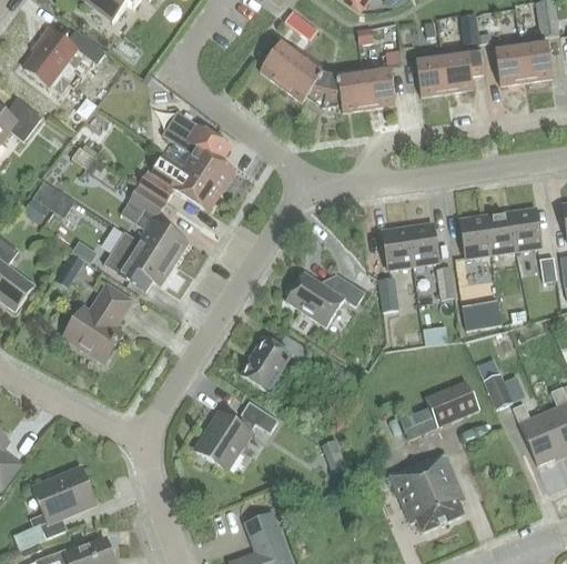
[(85,0),(84,1),(112,23),(127,4),(133,9),(139,0),(85,0)]
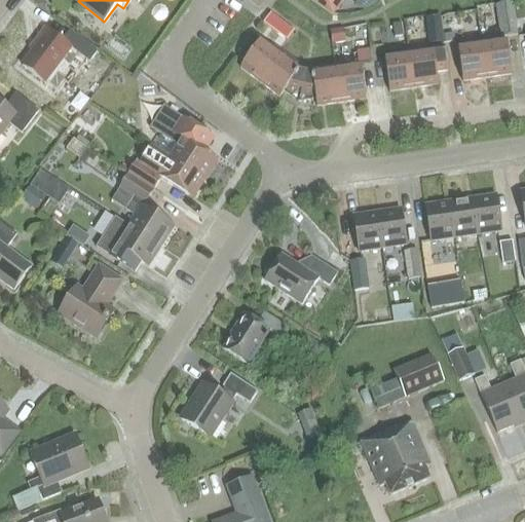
[(314,0),(332,12),(340,0),(314,0)]
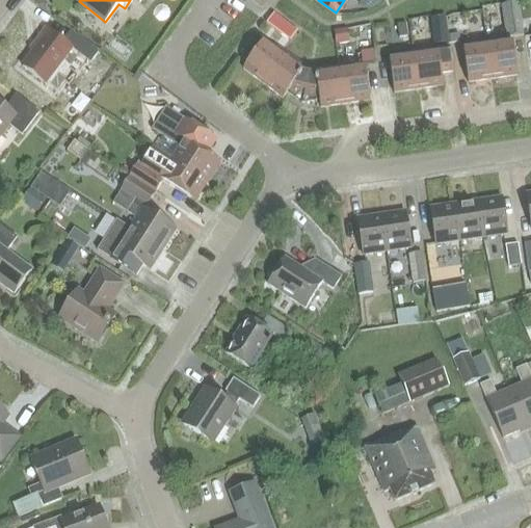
[(523,32),(518,0),(511,0),(500,2),(505,34),(523,32)]
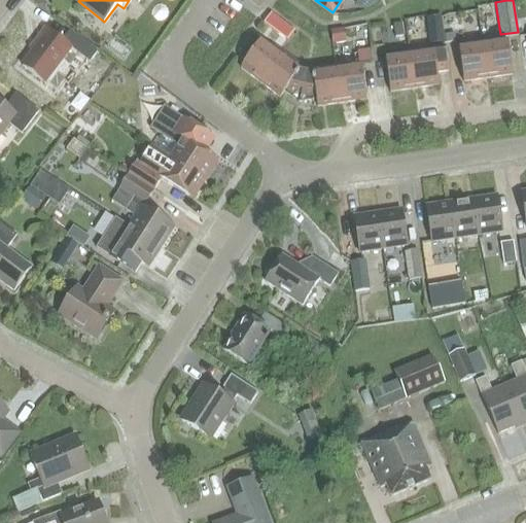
[(293,28),(269,9),(260,21),(285,38),(293,28)]
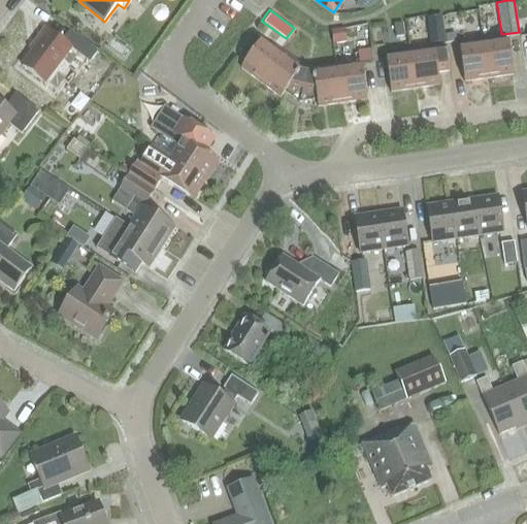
[(445,40),(441,13),(426,15),(429,42),(445,40)]
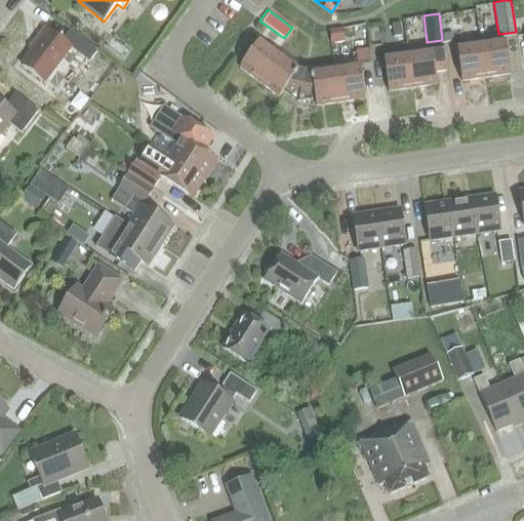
[(393,22),(395,34),(404,32),(402,21),(393,22)]
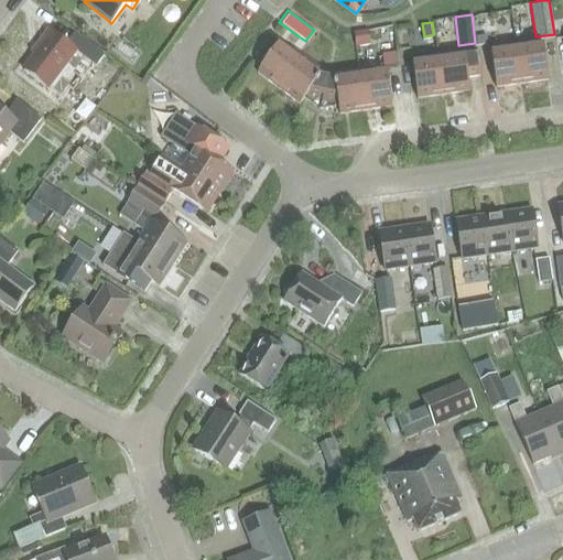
[(356,31),(357,43),(370,42),(369,29),(368,27),(356,29),(356,31)]
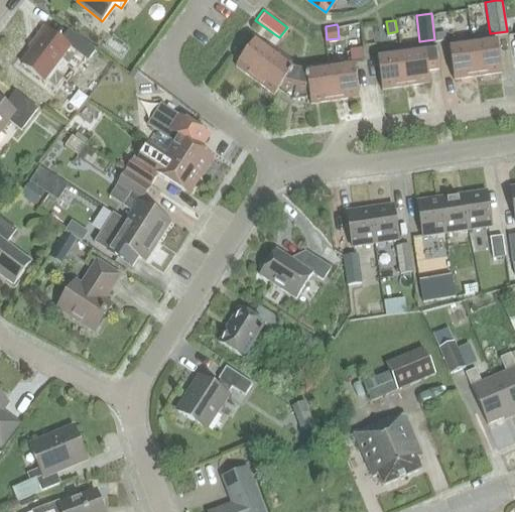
[(60,38),(43,25),(33,38),(37,41),(21,62),(43,80),(69,45),(88,59),(95,49),(68,28),(60,38)]
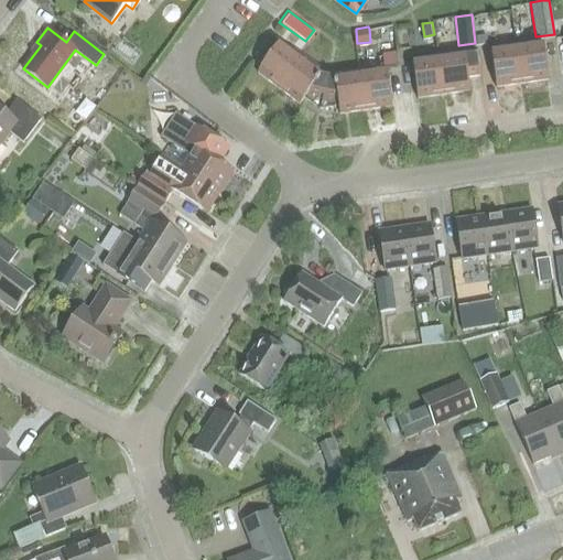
[(476,33),(477,43),(488,42),(487,32),(476,33)]
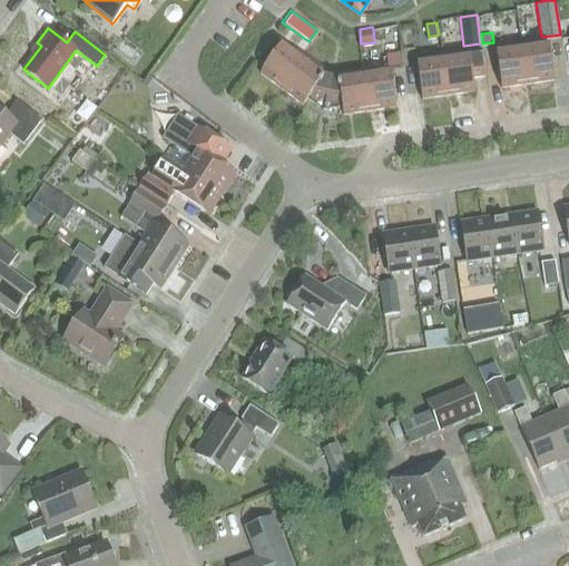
[(528,83),(555,78),(549,44),(533,46),(533,40),(522,41),(528,83)]
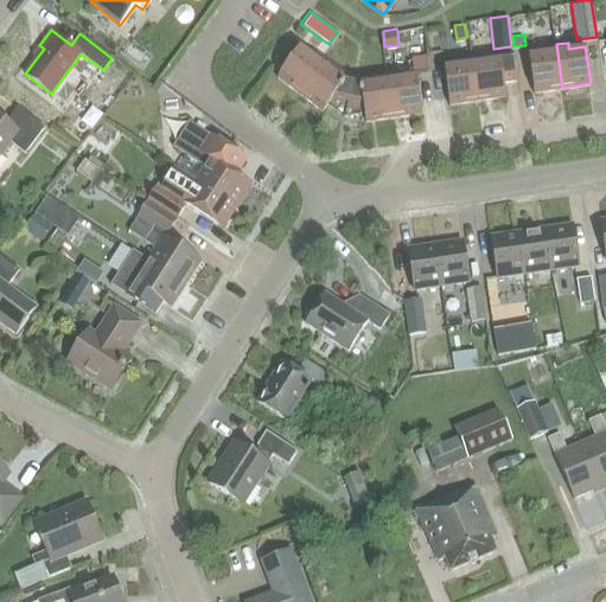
[(534,91),(562,88),(556,44),(546,46),(546,52),(529,55),(534,91)]
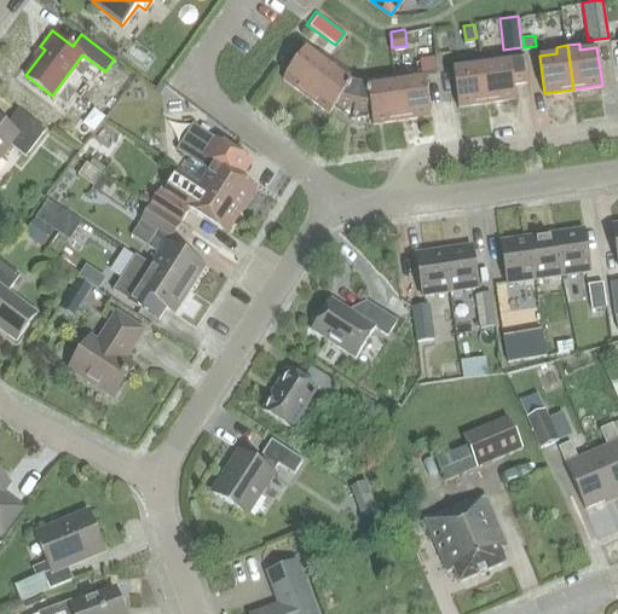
[(306,94),(333,59),(323,52),(319,57),(306,46),(283,77),(306,94)]
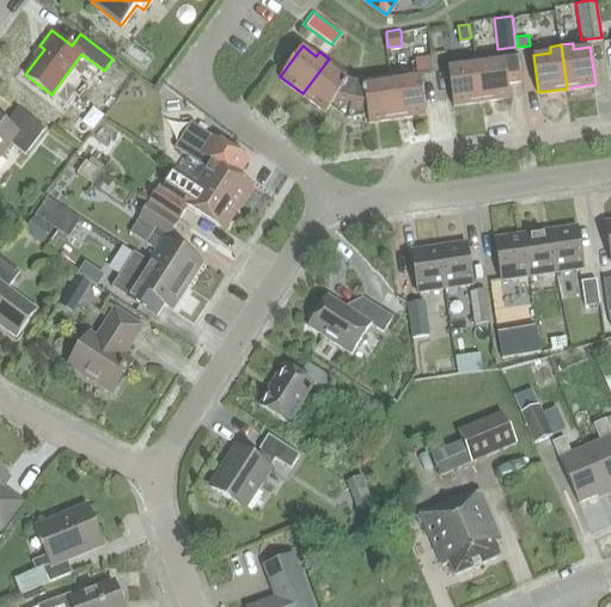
[(429,51),(416,54),(419,69),(432,67),(429,51)]
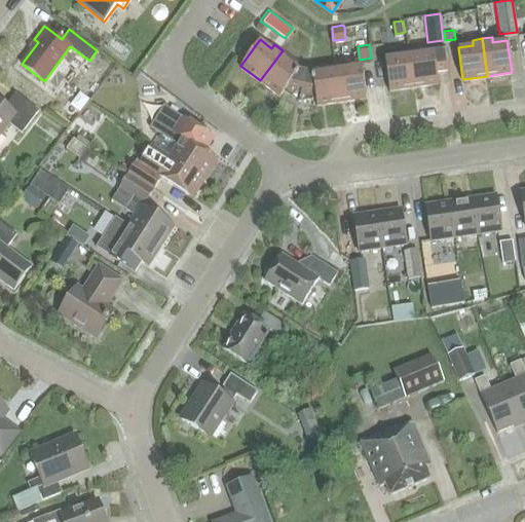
[(438,82),(437,70),(447,68),(444,44),(432,46),(433,50),(419,52),(418,47),(409,48),(414,86),(438,82)]
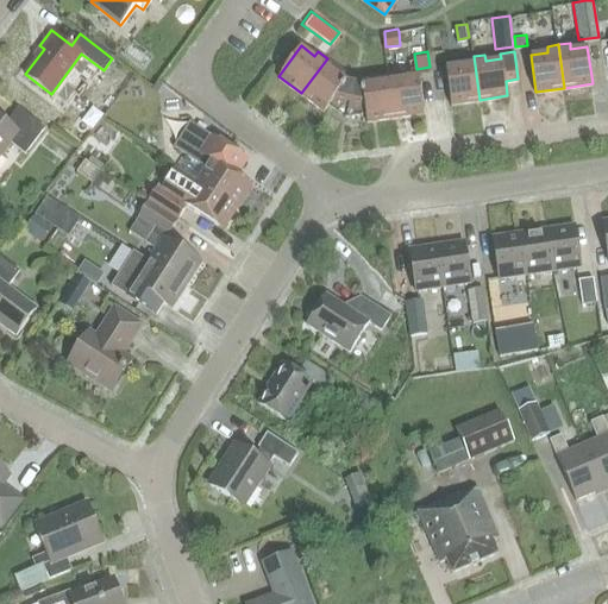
[(451,104),(480,100),(474,56),(462,58),(463,64),(446,67),(451,104)]
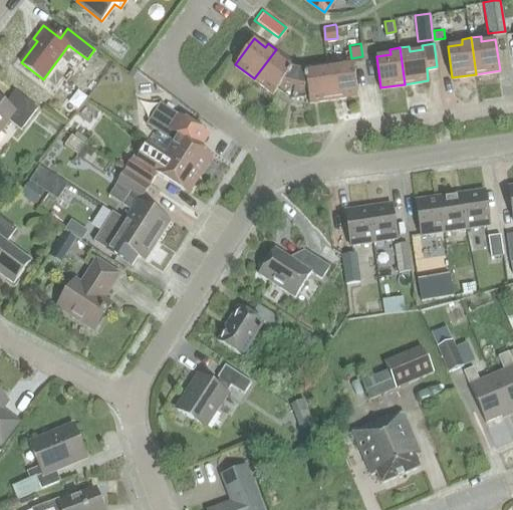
[(278,87),(295,63),(276,49),(254,78),(273,92),(278,87)]
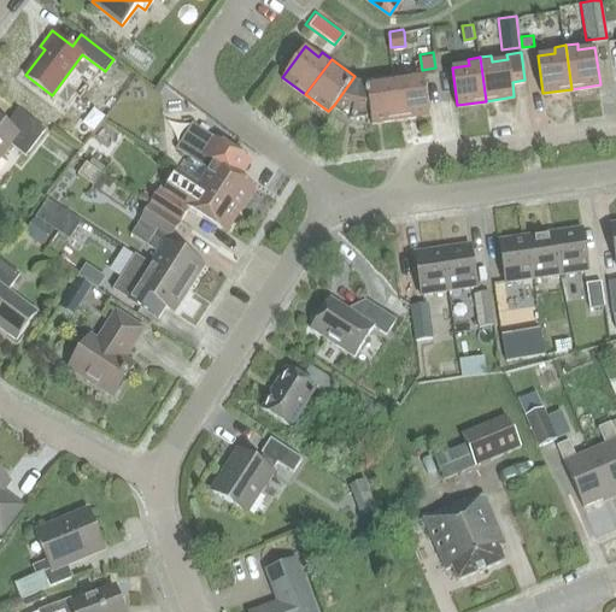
[(400,118),(429,113),(423,76),(406,78),(405,72),(394,75),(400,118)]
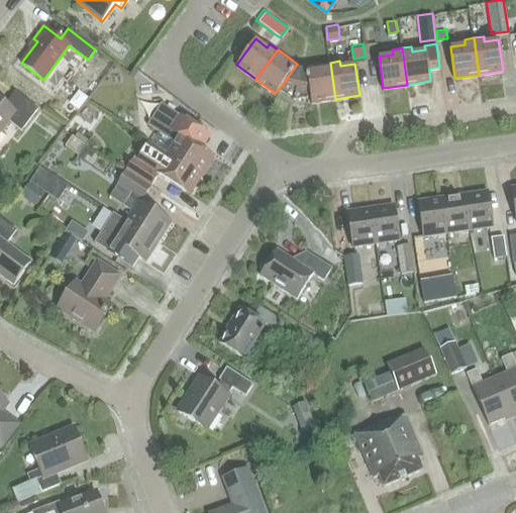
[(311,102),(335,99),(330,63),(306,66),(310,95),(311,102)]
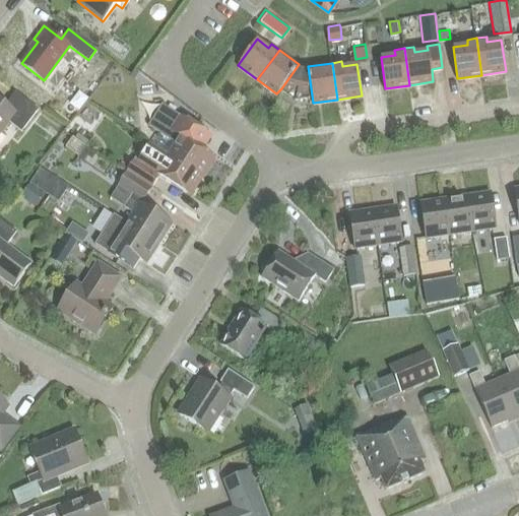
[(295,98),(304,65),(299,64),(281,88),(294,98),(295,98)]
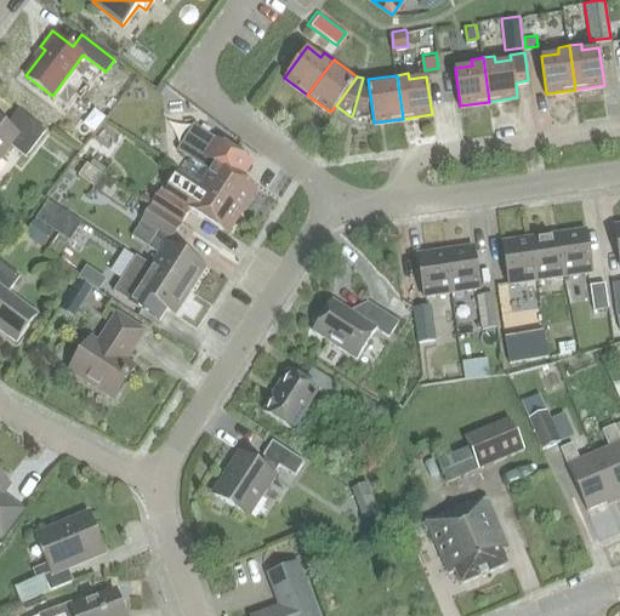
[(373,114),(368,79),(363,78),(352,117),(353,117),(373,114)]
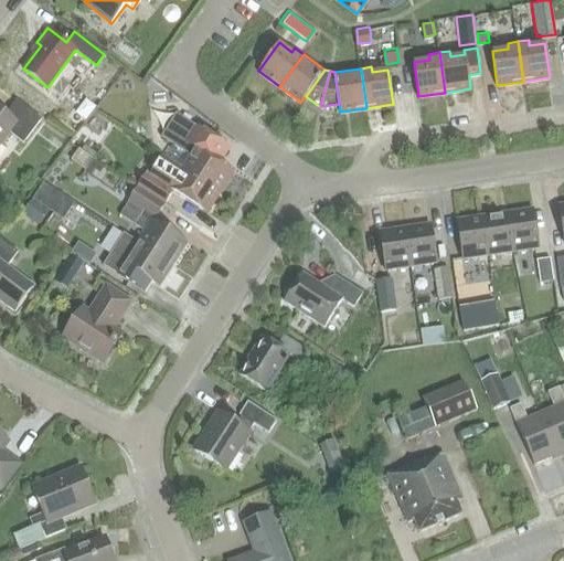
[(23,140),(41,117),(17,98),(6,113),(0,107),(0,141),(9,130),(23,140)]
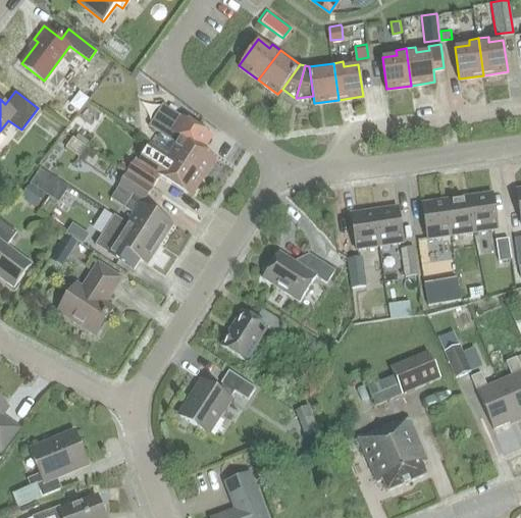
[(215,157),(204,150),(213,136),(162,103),(149,124),(176,142),(168,153),(203,175),(215,157)]
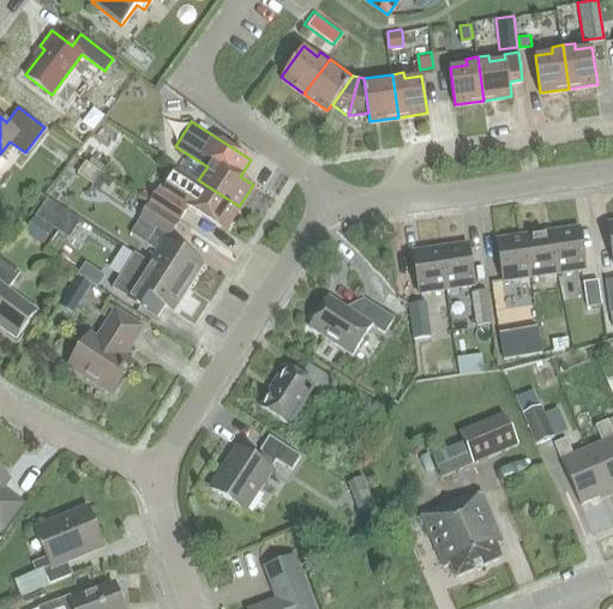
[(198,180),(198,181),(176,168),(164,188),(160,186),(150,202),(179,219),(187,205),(224,229),(239,206),(198,180)]
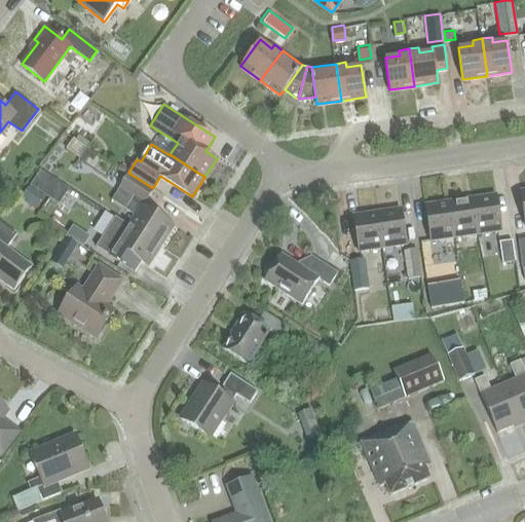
[(46,193),(57,178),(40,168),(30,183),(46,193)]
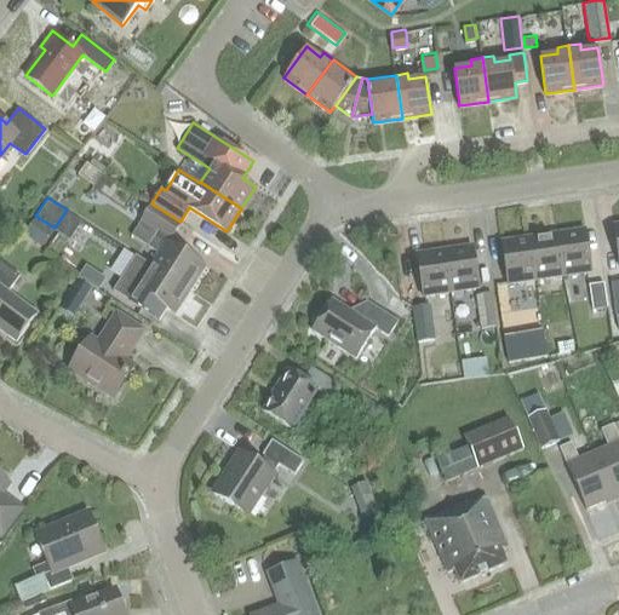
[(168,241),(181,222),(152,203),(142,219),(158,229),(148,245),(158,252),(150,264),(190,288),(206,264),(168,241)]
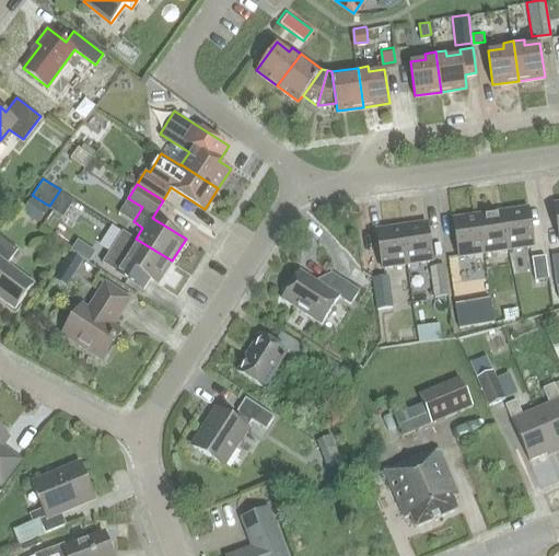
[(48,208),(31,196),(23,209),(39,220),(48,208)]
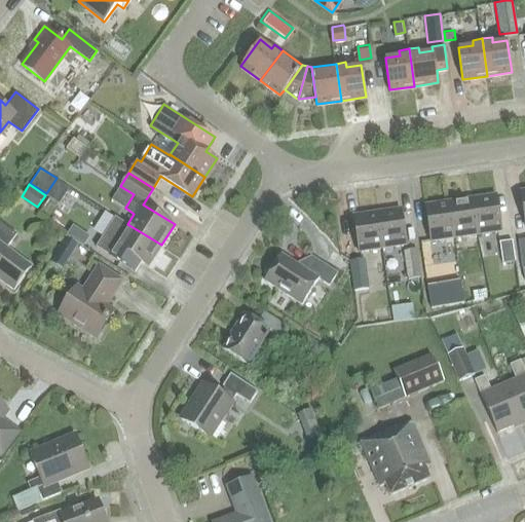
[(478,232),(501,229),(496,193),(473,196),(478,232)]
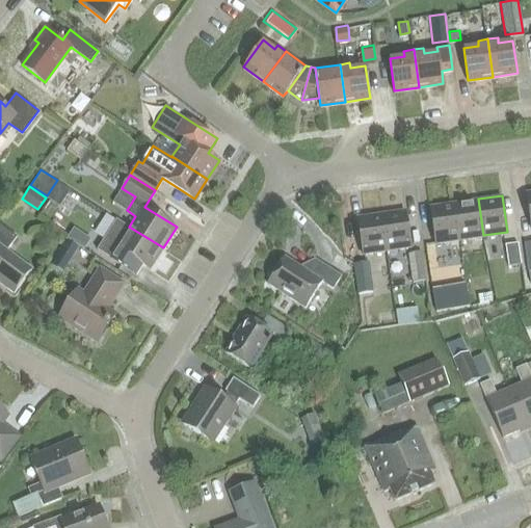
[(459,238),(483,235),(478,199),(454,202),(459,238)]
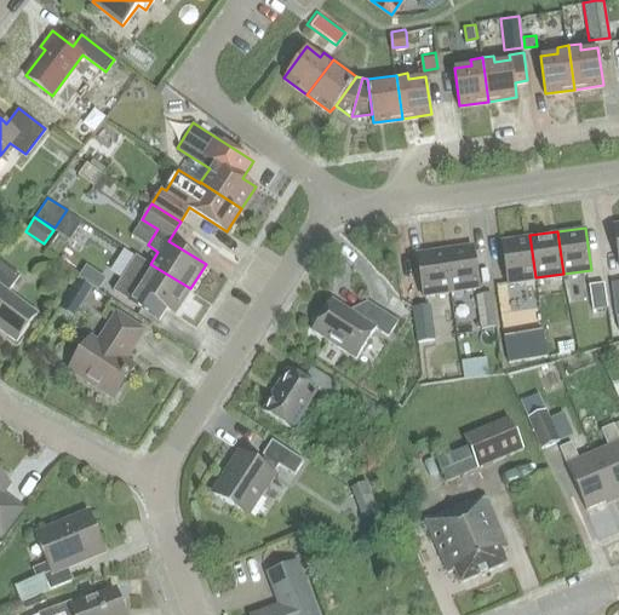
[(508,282),(536,277),(529,235),(502,240),(508,282)]
